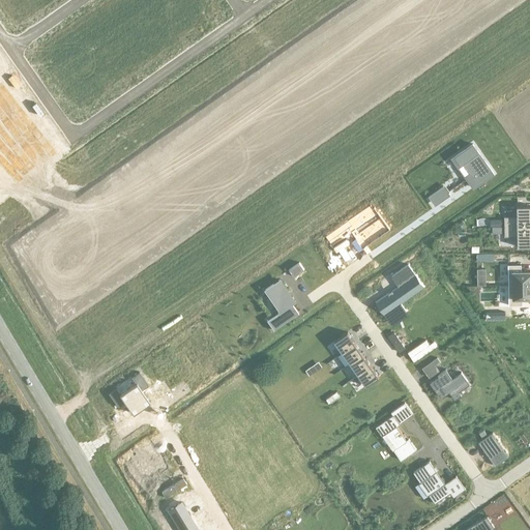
[(473,144),(455,156),(461,165),(463,164),(470,173),(466,176),(474,187),(494,173),(473,144)]
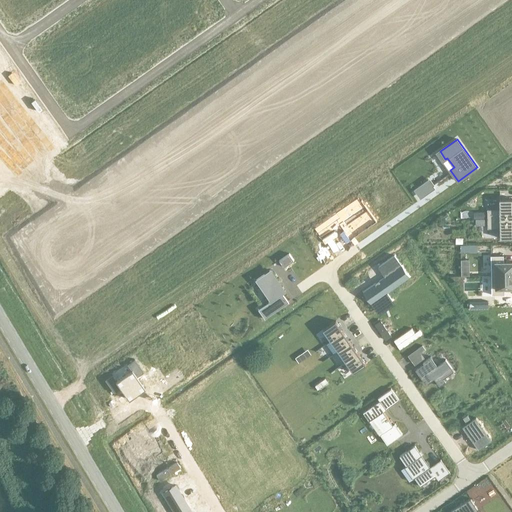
[(428,180),(424,183),(430,191),(434,188),(428,180)]
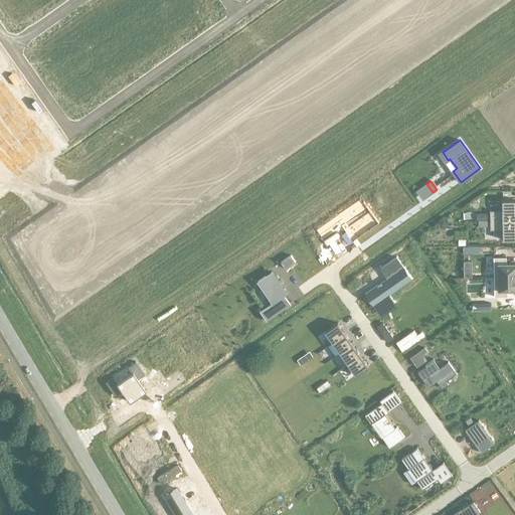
[(491,219),(514,219),(514,199),(503,199),(503,209),(490,210),(491,219)]
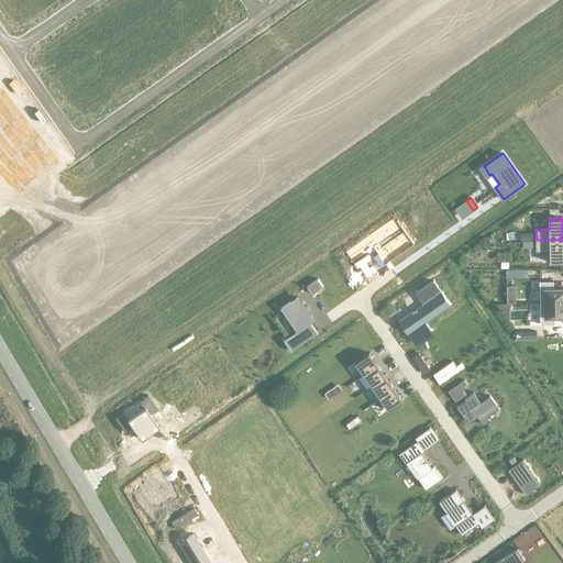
[(403,225),(378,243),(390,261),(415,243),(415,242),(414,243),(403,227),(404,227),(403,225)]
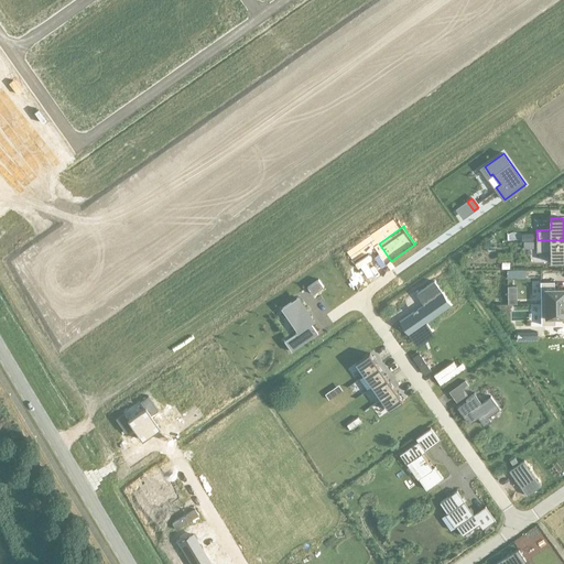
[(563,240),(538,240),(538,251),(551,251),(551,262),(563,261),(563,240)]
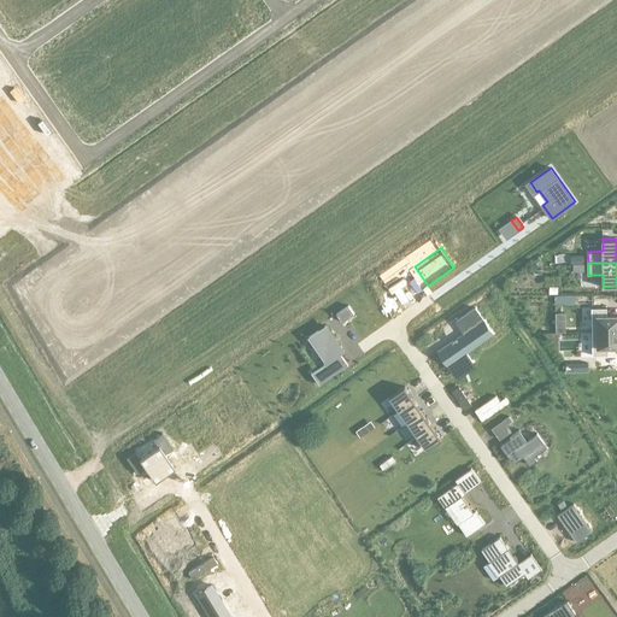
[(350,305),(338,312),(344,321),(356,312),(350,305)]
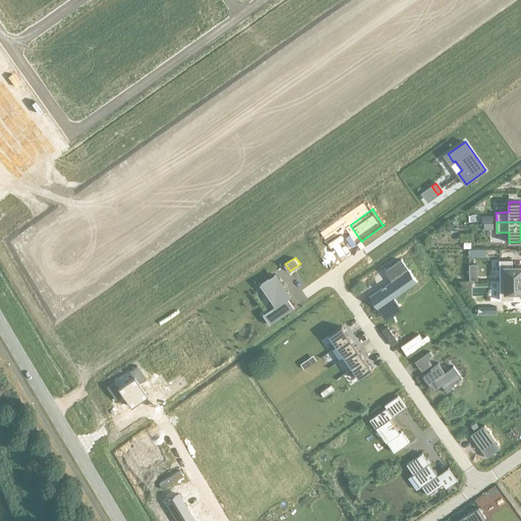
[(513,259),(500,259),(500,280),(520,279),(520,266),(513,267),(513,259)]
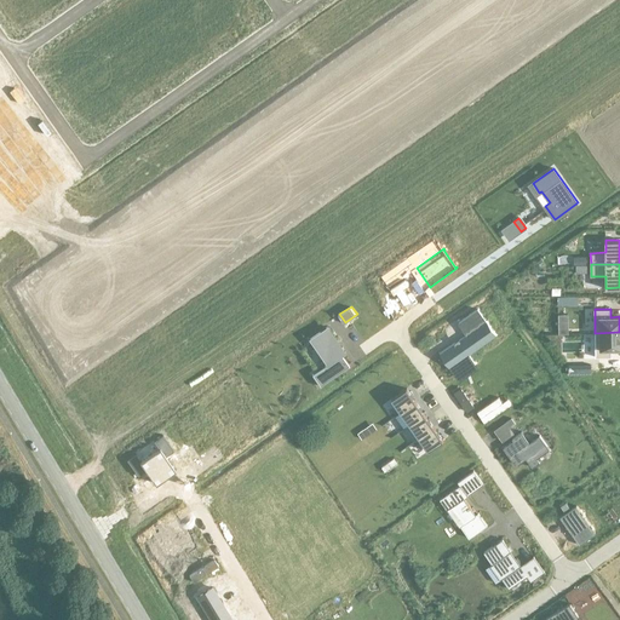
[(477,326),(440,354),(455,377),(475,363),(469,354),(495,334),(482,315),(474,321),(477,326)]
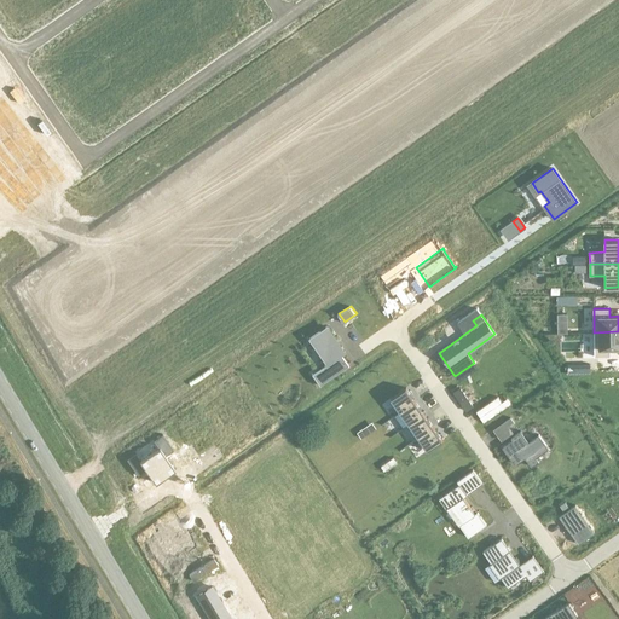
[(328,325),(310,337),(318,350),(324,345),(334,358),(312,374),(320,385),(350,364),(339,348),(342,346),(328,325)]
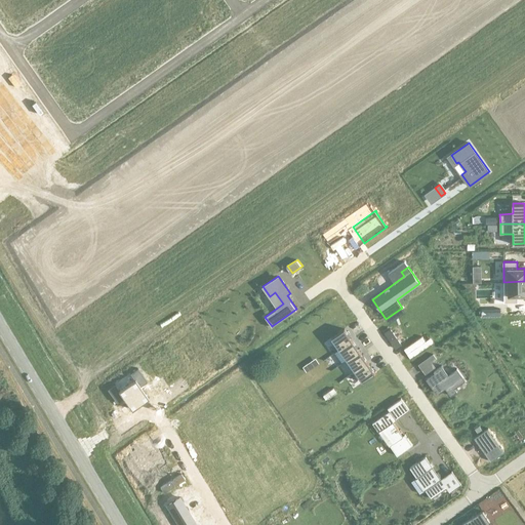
[(524,281),(503,282),(505,303),(517,303),(517,295),(524,294),(524,281)]
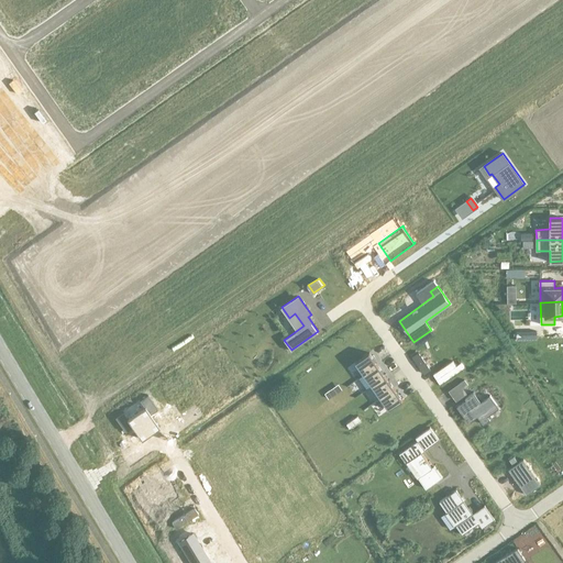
[(370,352),(355,362),(364,374),(378,364),(370,352)]
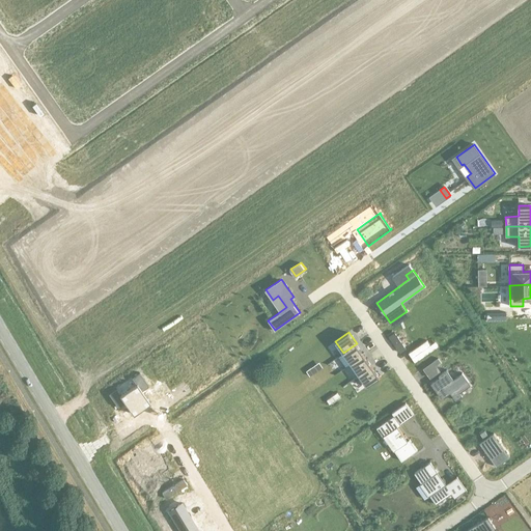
[(357,343),(343,353),(352,364),(364,355),(357,343)]
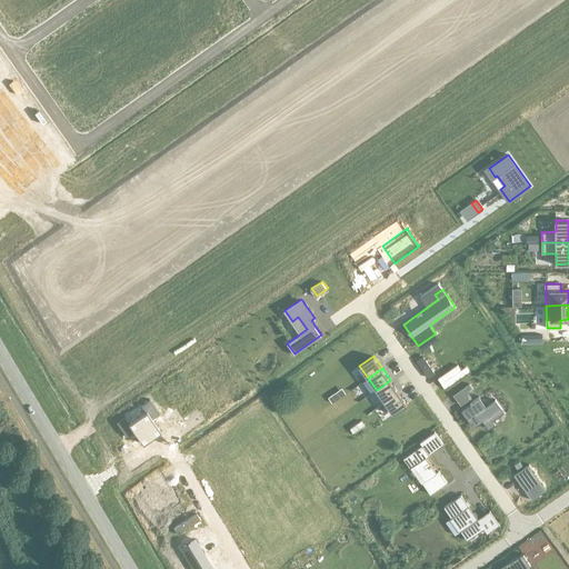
[(399,391),(390,380),(377,390),(385,401),(399,391)]
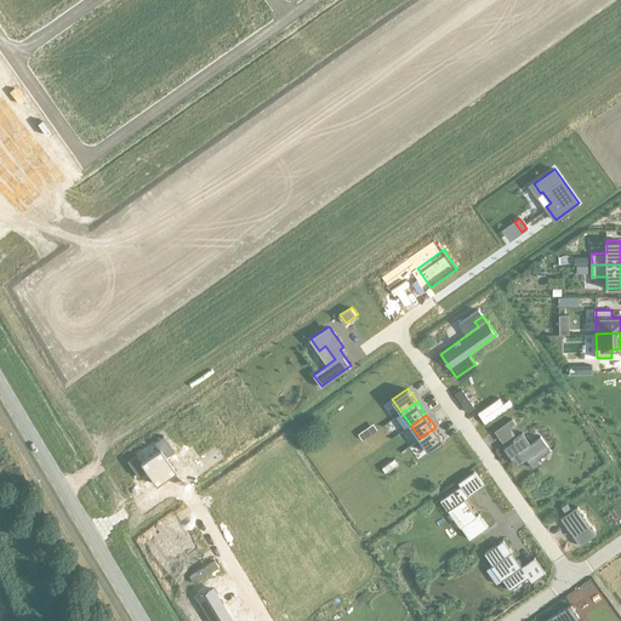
[(506,422),(511,428),(516,425),(512,419),(506,422)]
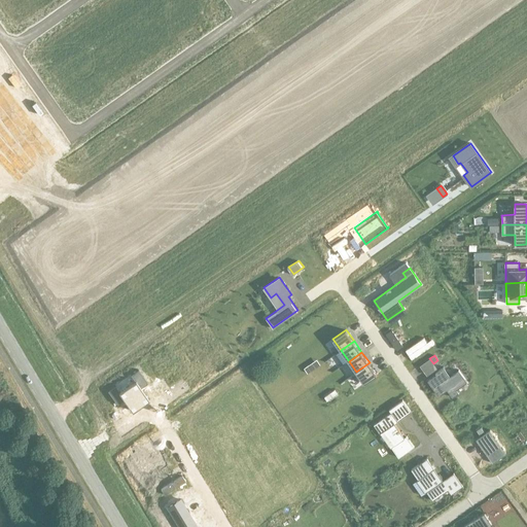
[(356,372),(364,383),(377,374),(370,362),(356,372)]
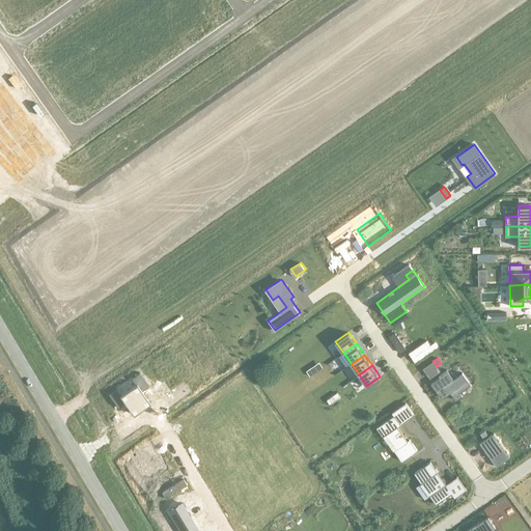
[(307,370),(310,375),(315,372),(312,367),(307,370)]
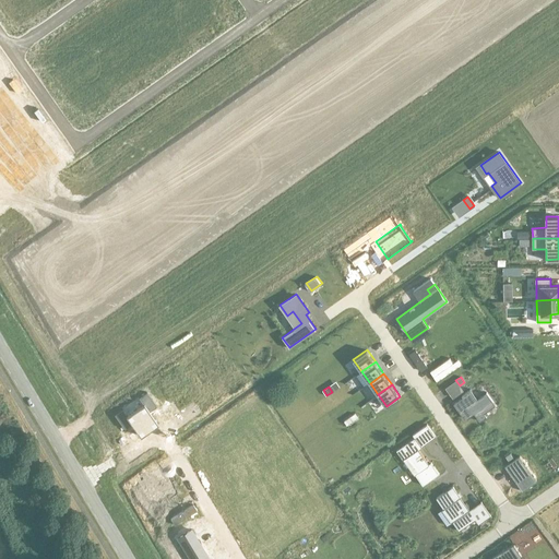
[(463,396),(454,403),(460,412),(462,411),(467,418),(474,413),(480,421),(487,416),(483,411),(494,402),(487,392),(477,399),(471,389),(462,395),(463,396)]
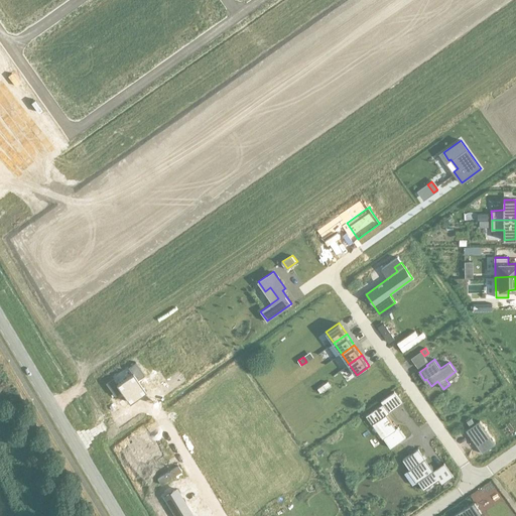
[(132,372),(124,378),(137,396),(146,390),(138,379),(144,375),(135,361),(128,367),(132,372)]
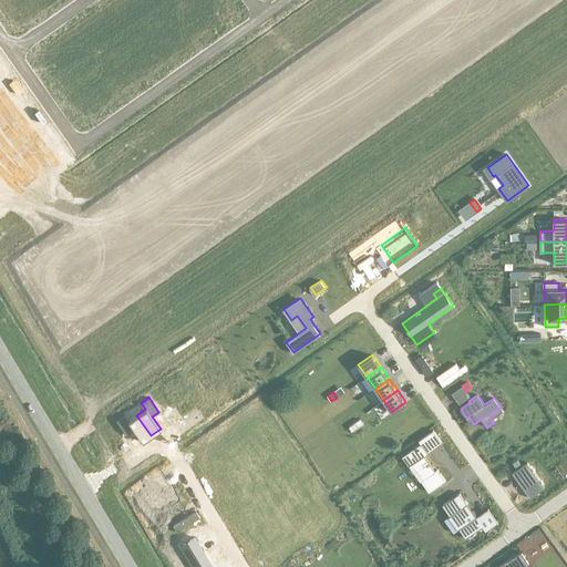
[(124,414),(116,420),(126,434),(133,430),(142,442),(151,435),(136,415),(129,421),(124,414)]
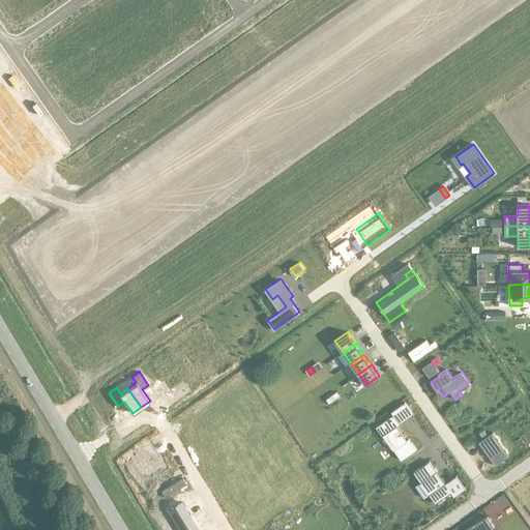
[(393,414),(376,427),(382,436),(385,434),(395,448),(393,449),(402,460),(416,449),(409,438),(407,440),(398,425),(401,423),(400,423),(413,414),(405,402),(391,412),(393,414)]
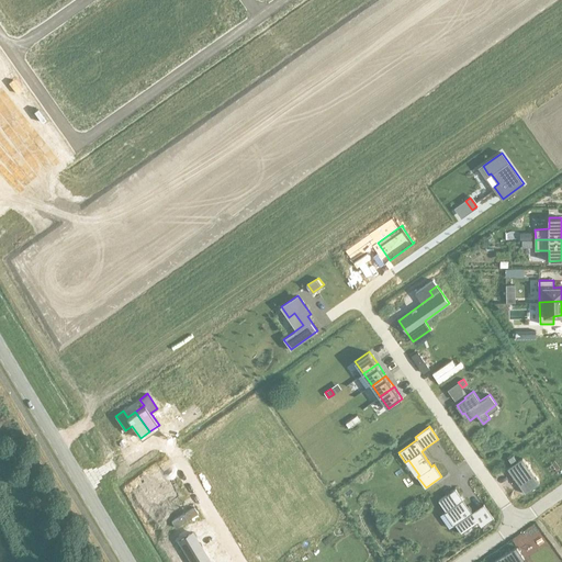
[(523,459),(508,469),(517,482),(524,476),(531,471),(523,459)]
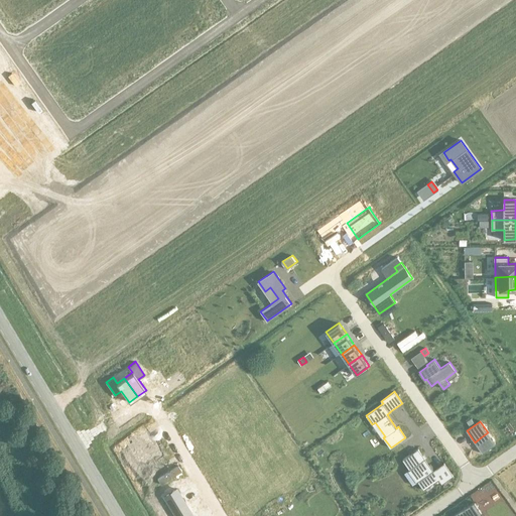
[(147,431),(128,442),(136,456),(137,456),(135,453),(149,444),(153,452),(157,449),(159,452),(153,441),(147,431)]
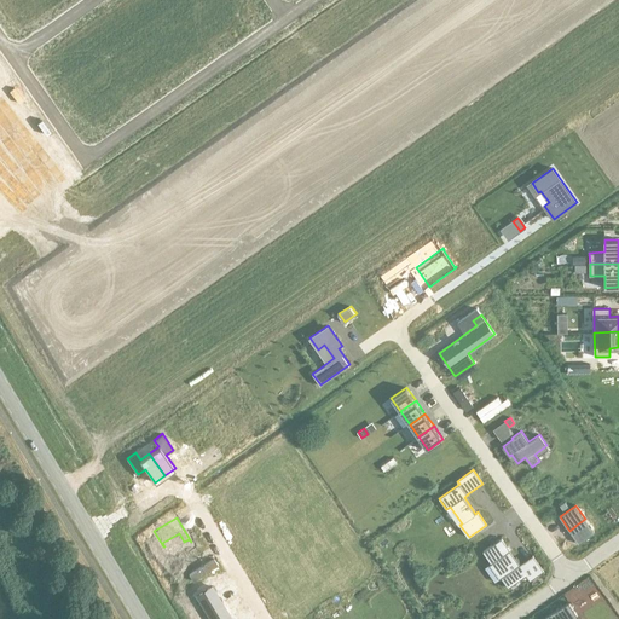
[(577,525),(570,531),(579,544),(595,532),(585,519),(577,525)]
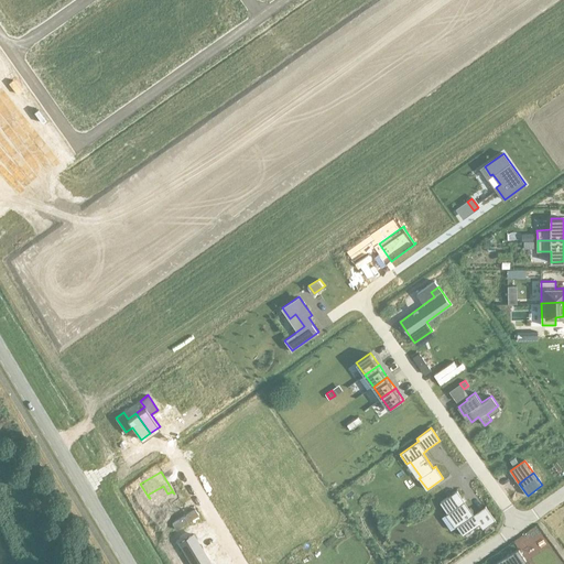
[(457,490),(440,502),(441,502),(442,502),(448,511),(447,512),(447,513),(449,511),(459,524),(456,525),(463,535),(479,523),(483,528),(496,519),(486,506),(485,506),(486,507),(474,514),(474,513),(472,516),(463,502),(465,501),(457,490)]
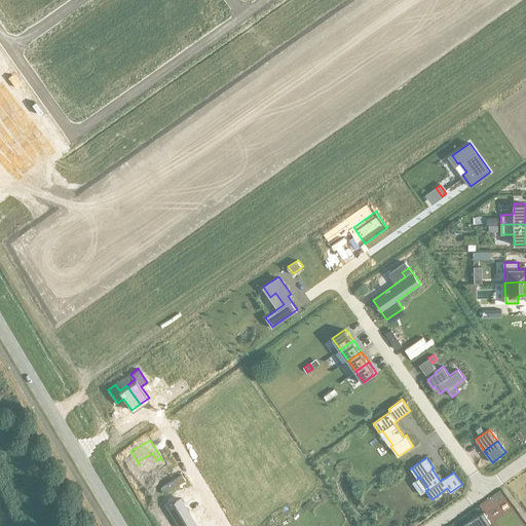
[(167,505),(179,525),(196,525),(180,498),(167,505)]
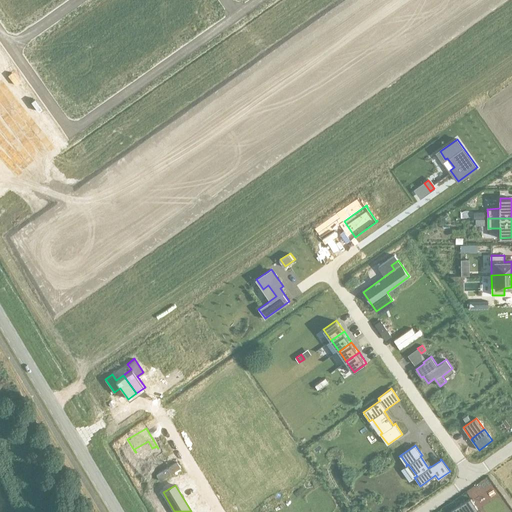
[(471,498),(447,511),(473,511),(477,509),(471,498)]
